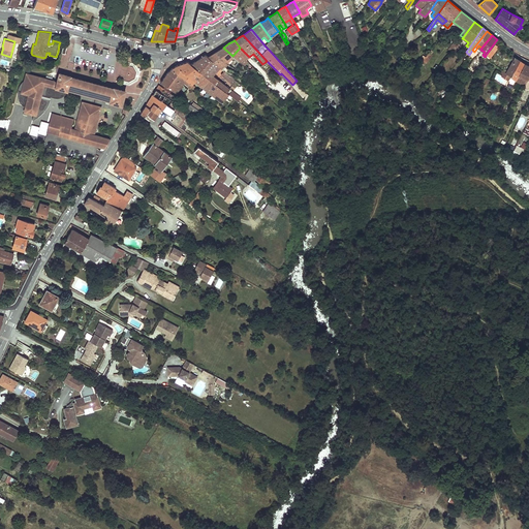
[(271,41),(266,47),(270,51),(275,47),(272,41),(271,41)]
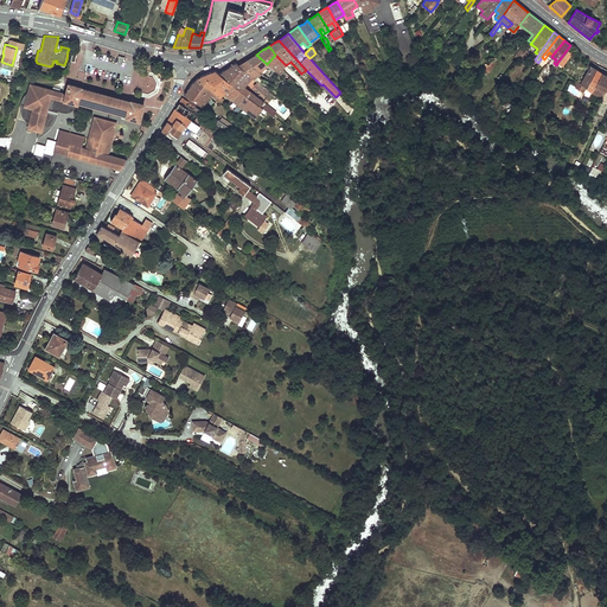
[(572,53),(567,50),(557,63),(561,65),(564,62),(572,53)]
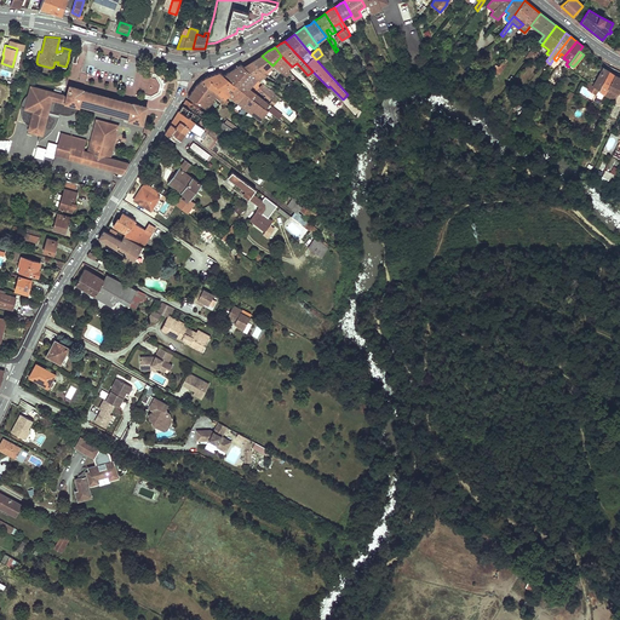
[(69,52),(68,61),(72,62),(76,63),(79,55),(74,53),(69,52)]
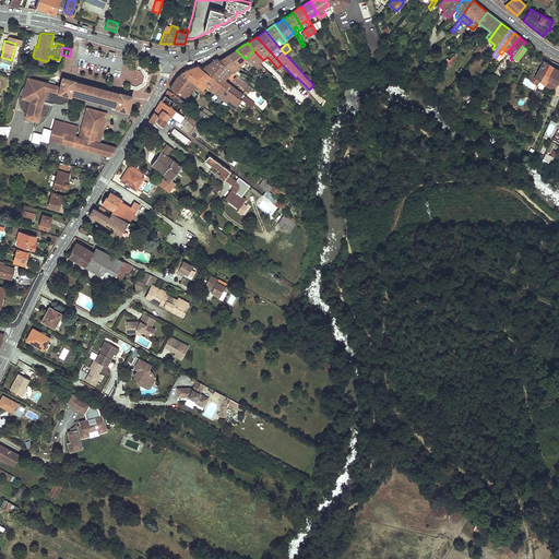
[(246,59),(236,50),(232,52),(228,56),(239,67),(246,59)]
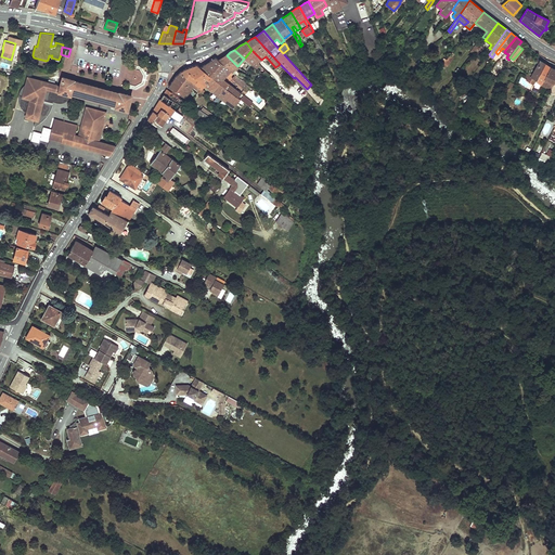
[(252,50),(244,59),(246,61),(252,55),(258,63),(261,60),(252,50)]
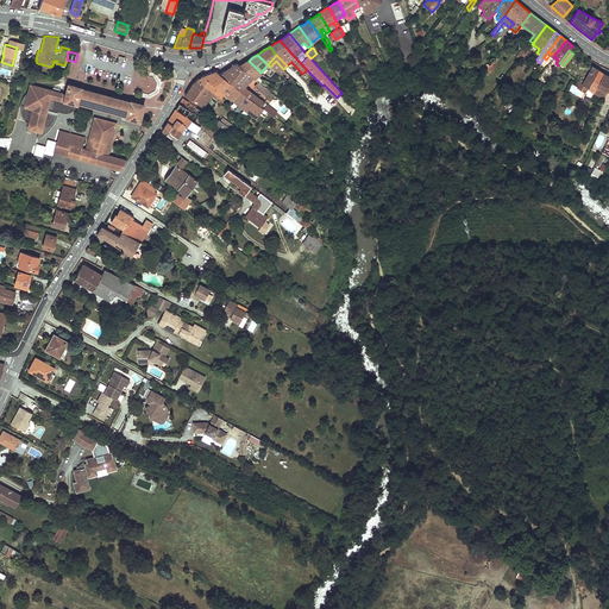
[(368,58),(364,61),(369,68),(366,69),(371,77),(376,75),(368,58)]
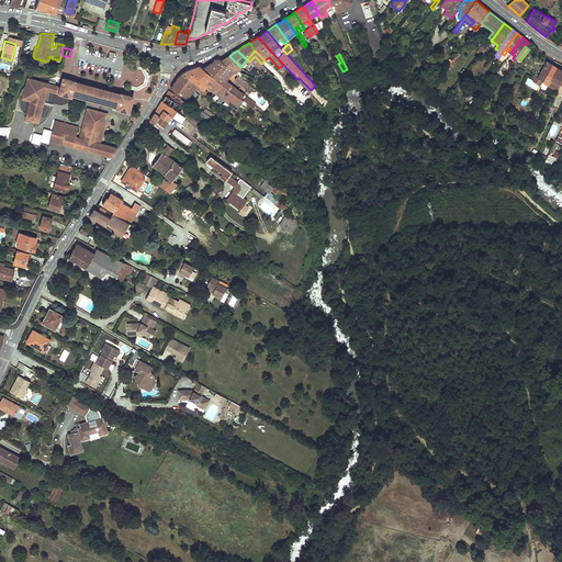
[(226,58),(222,60),(235,72),(237,70),(240,67),(229,56),(226,58)]
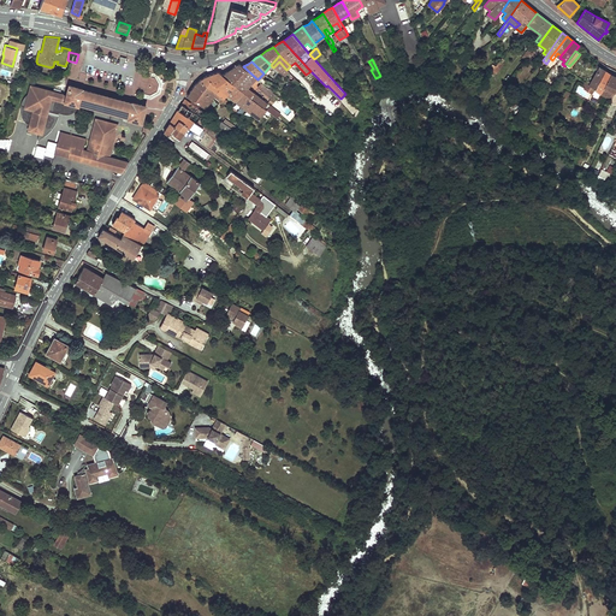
[(279,61),(273,67),(278,72),(280,73),(295,87),(298,83),(286,70),(279,61)]
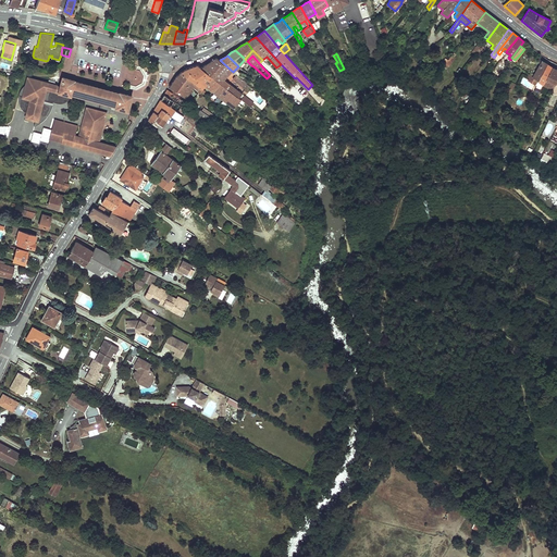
[(445,63),(448,66),(455,58),(452,56),(448,60),(445,63)]
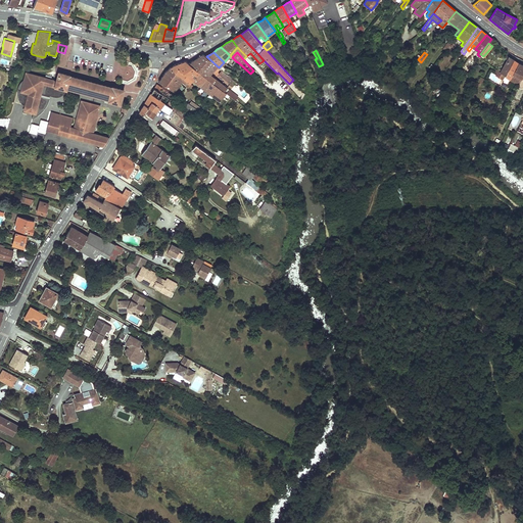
[(231,84),(233,80),(225,74),(219,67),(206,56),(203,54),(196,59),(189,63),(206,78),(210,75),(215,69),(231,84)]
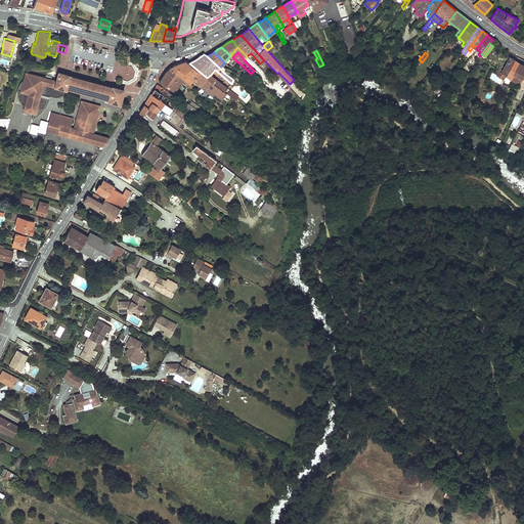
[(501,72),(506,76),(515,60),(510,56),(505,67),(501,72)]
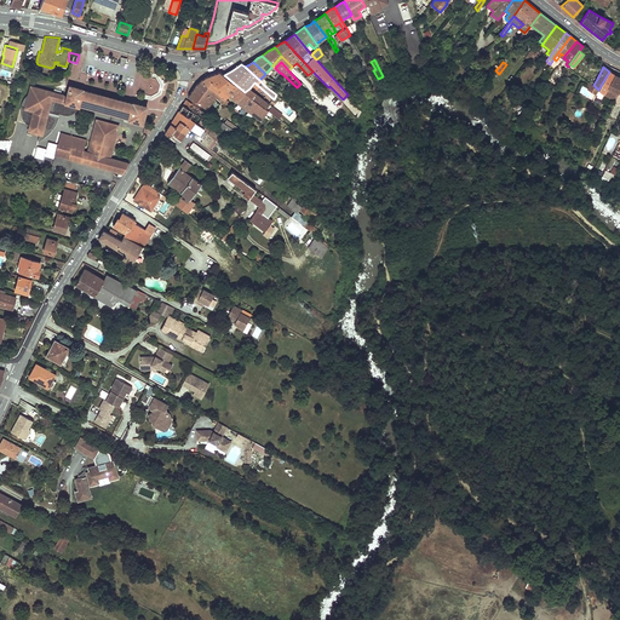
[(260,120),(268,112),(252,98),(245,92),(224,75),(219,72),(211,75),(206,78),(201,81),(217,93),(220,89),(229,95),(260,120)]
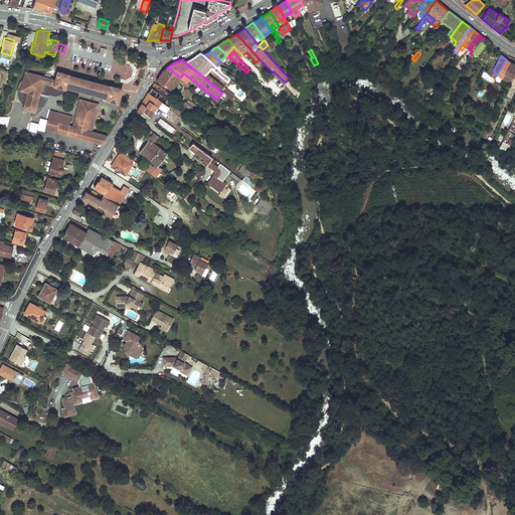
[(500,76),(502,78),(510,62),(506,59),(497,74),(493,70),(491,69),(490,71),(488,74),(495,78),(496,76),(498,77),(500,76)]
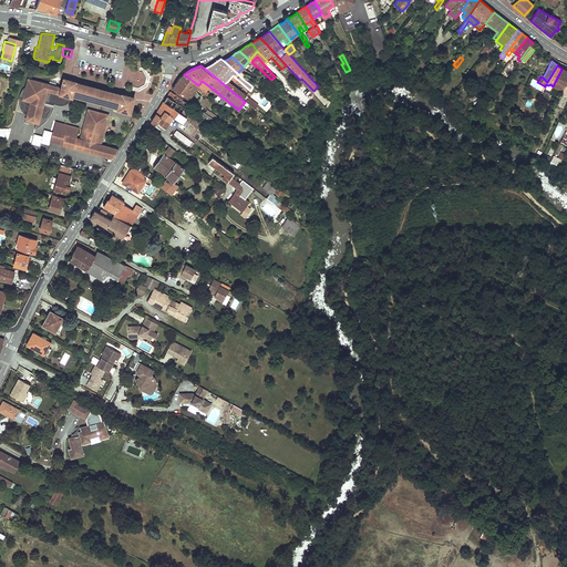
[(566,70),(562,69),(553,86),(563,91),(566,78),(566,70)]
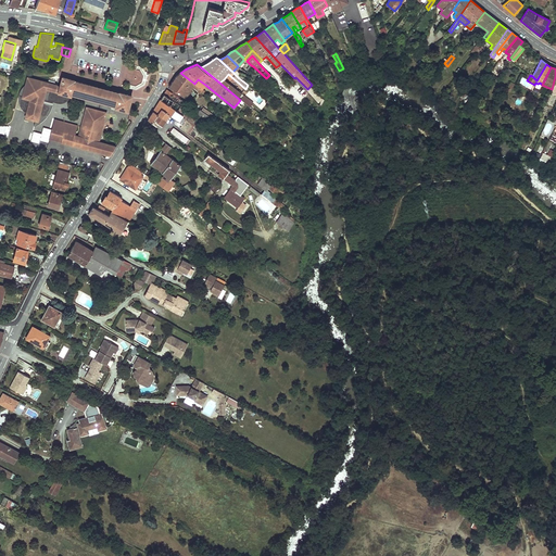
[(194,84),(180,73),(175,77),(172,83),(168,87),(174,90),(179,95),(186,99),(193,87),(198,90),(198,91),(202,95),(204,90),(202,89),(194,84)]
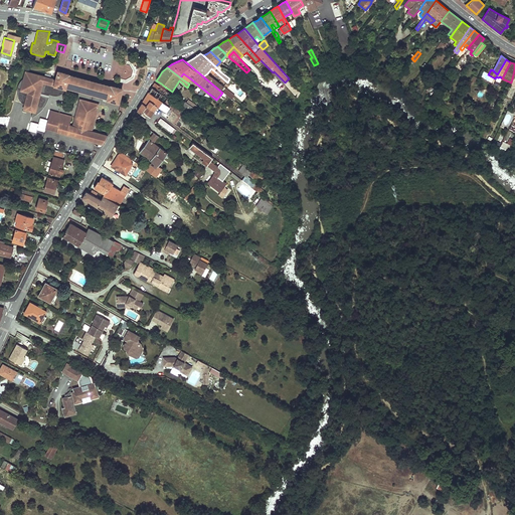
[(55,82),(66,86),(66,83),(109,95),(108,97),(119,100),(123,87),(112,83),(69,72),(69,71),(59,68),(58,69),(55,82)]
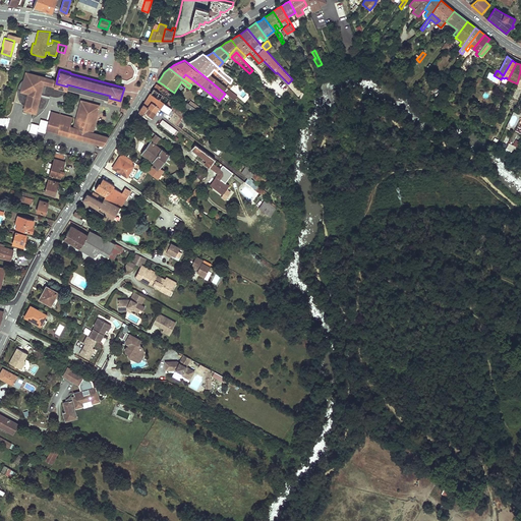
[(47,81),(52,83),(53,77),(33,71),(32,73),(29,74),(26,75),(24,75),(24,76),(21,79),(19,82),(17,85),(21,87),(20,89),(29,91),(24,104),(23,108),(33,110),(32,116),(33,115),(38,113),(40,111),(44,108),(48,96),(39,94),(40,90),(41,90),(42,90),(43,90),(44,90),(44,89),(45,89),(45,88),(47,81)]
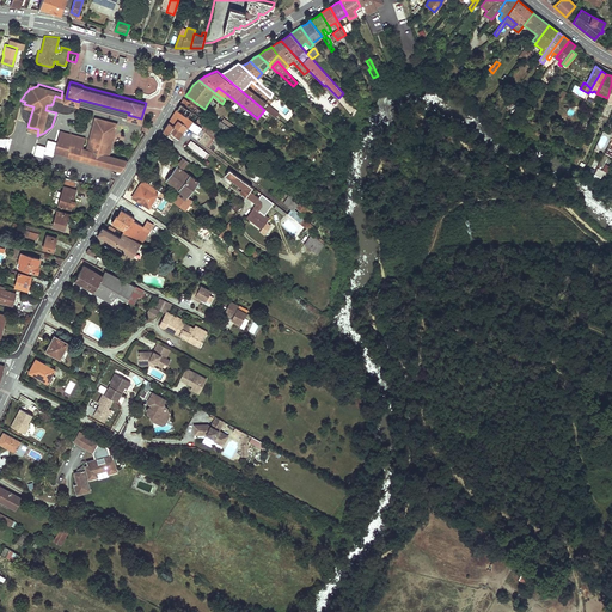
[(218,87),(214,92),(222,98),(226,93),(218,87)]
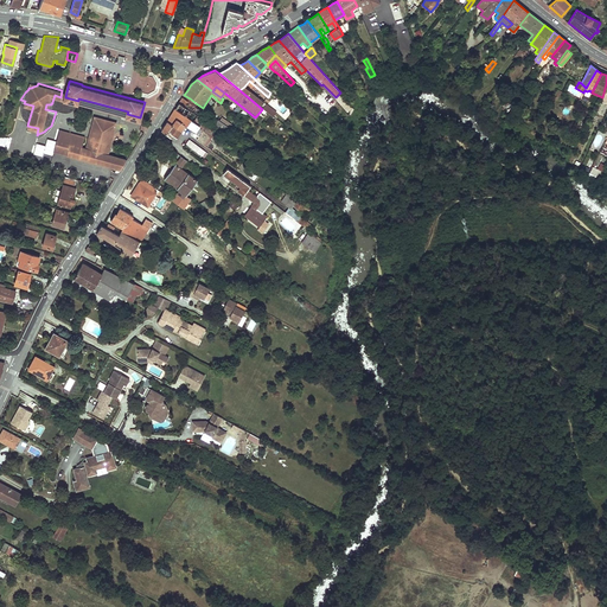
[(247,96),(262,109),(266,106),(263,103),(264,102),(250,91),(247,96)]
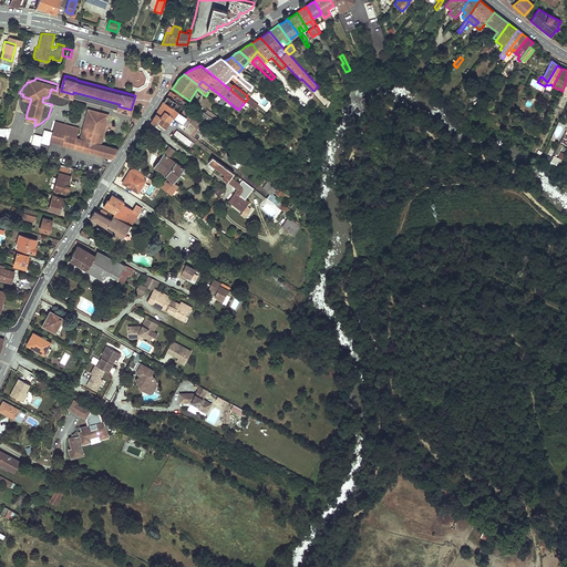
[(326,101),(322,103),(326,106),(329,100),(327,96),(318,86),(315,90),(316,91),(326,101)]
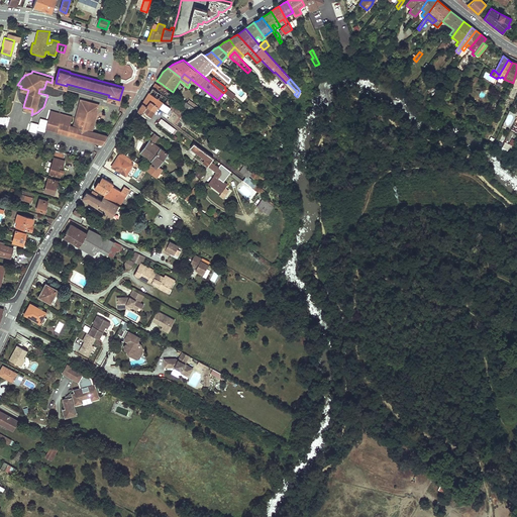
[(47,95),(52,83),(46,81),(44,87),(44,88),(43,88),(43,89),(42,89),(41,89),(40,89),(39,89),(38,93),(47,95)]
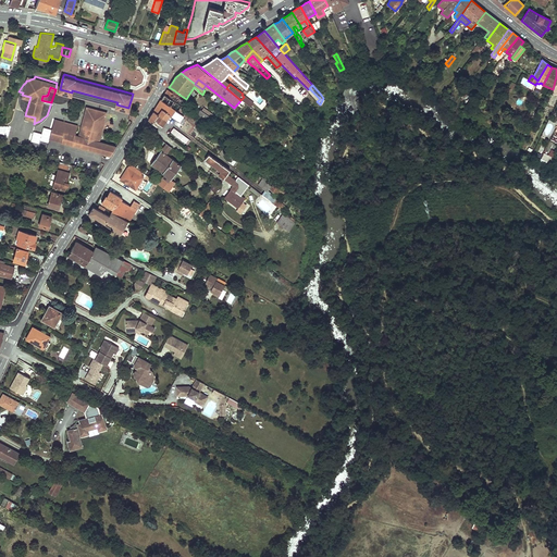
[(164,95),(161,100),(174,110),(184,115),(183,116),(198,128),(200,126),(197,124),(198,122),(181,108),(185,101),(178,97),(173,94),(168,89),(164,95)]
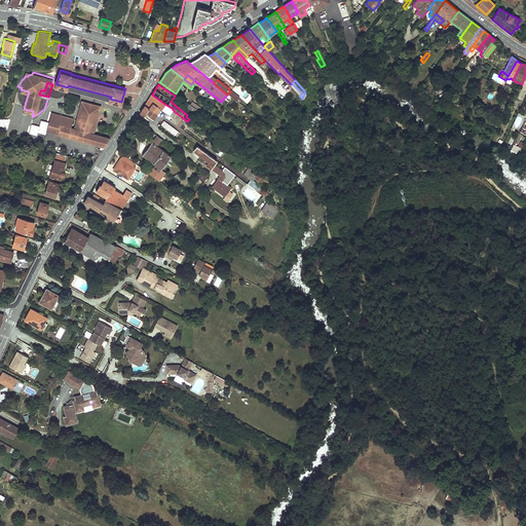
[(293,84),(290,86),(299,96),(302,94),(293,84)]
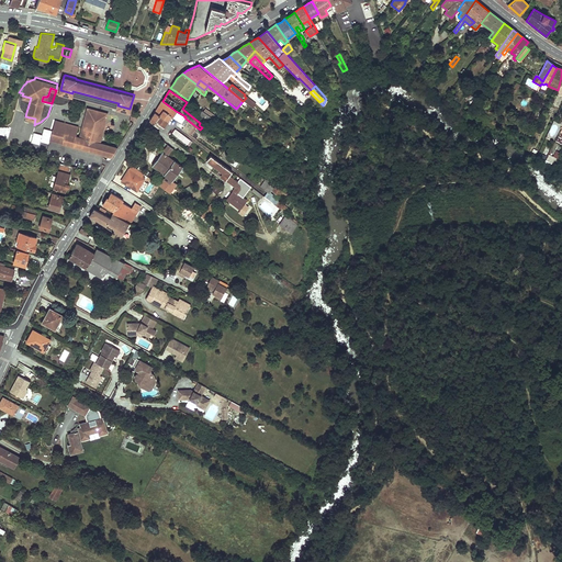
[(23,93),(19,92),(19,93),(19,98),(20,102),(21,107),(24,110),(26,112),(31,98),(22,96),(23,93)]
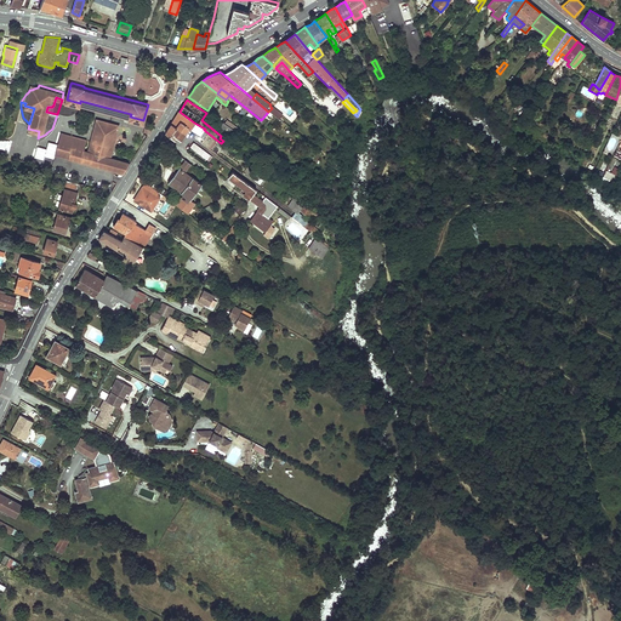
[(176,118),(171,124),(184,134),(188,127),(191,129),(194,123),(180,112),(176,118)]
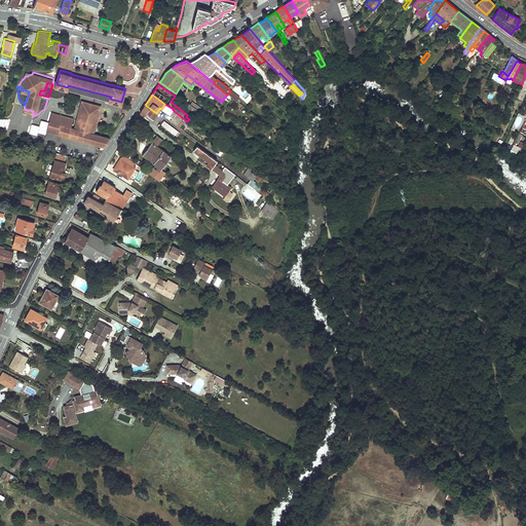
[(115,121),(106,136),(95,133),(96,130),(94,127),(92,126),(99,105),(83,101),(76,128),(72,127),(75,118),(53,112),(48,130),(106,146),(126,114),(118,109),(112,119),(115,121)]
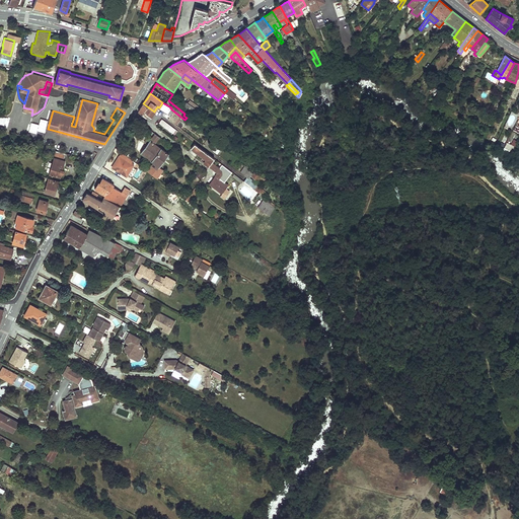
[(181,99),(178,103),(193,114),(197,108),(188,103),(187,101),(186,102),(181,99)]
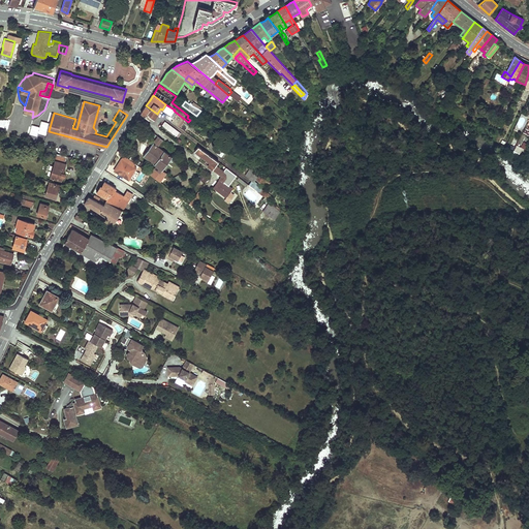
[(192,104),(203,112),(204,110),(193,102),(191,101),(190,103),(191,105),(192,104)]
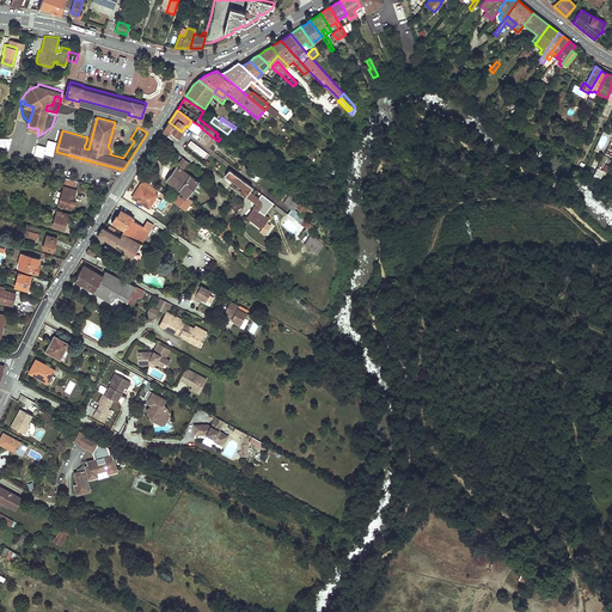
[(218,141),(201,128),(202,127),(191,121),(188,127),(196,133),(199,136),(200,138),(199,141),(207,147),(212,142),(222,151),(225,147),(218,141)]
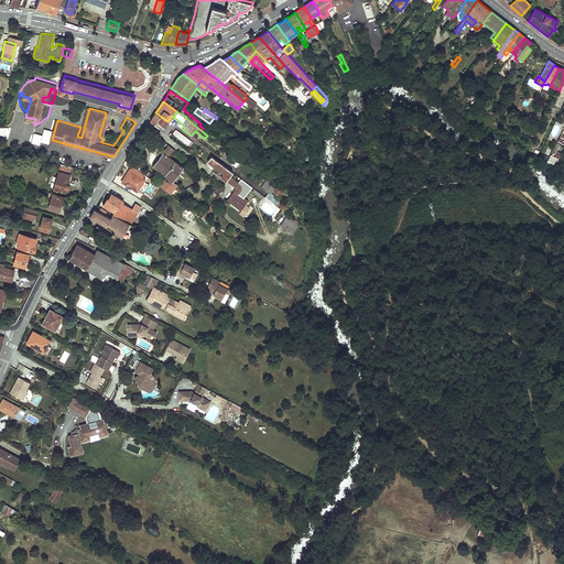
[(150,121),(162,130),(167,123),(166,122),(167,121),(155,112),(153,118),(150,121)]
